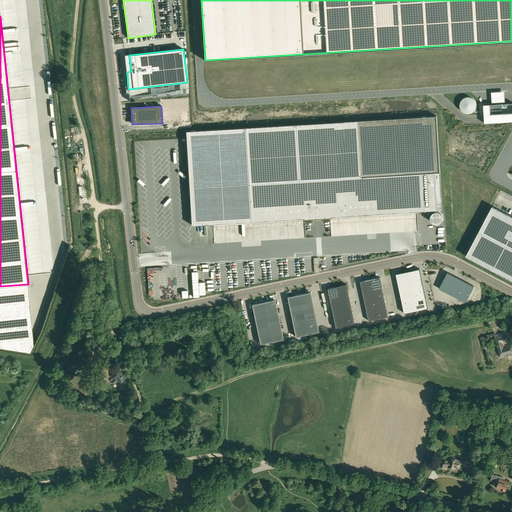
[(431,116),(181,131),(186,225),(437,210),(431,116)]
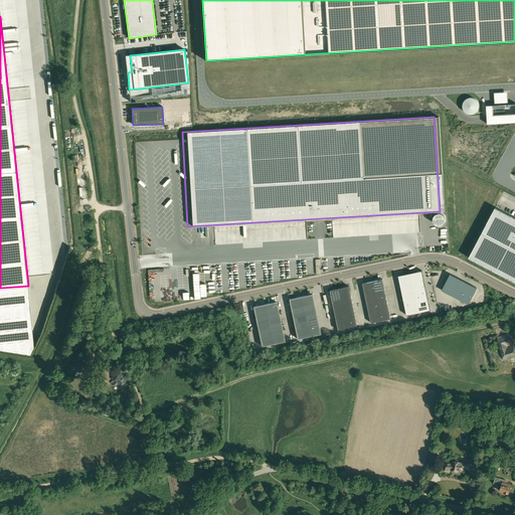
[(514,217),(495,207),(469,258),(514,282),(514,217)]
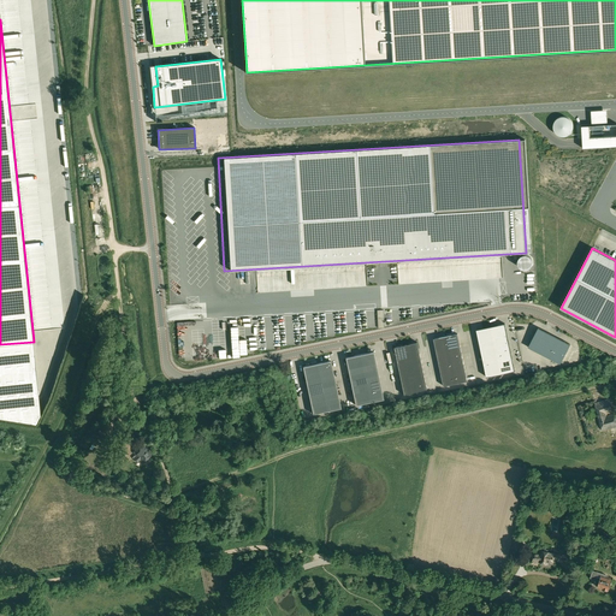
[(496,350),(510,348),(505,324),(491,327),(496,350)]
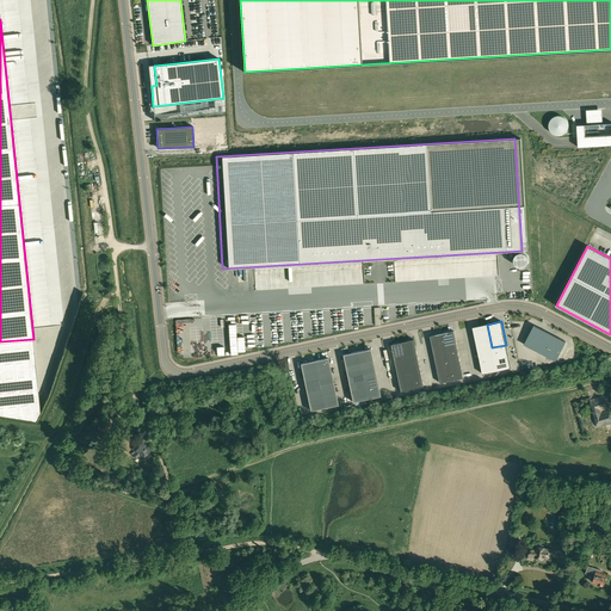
[(492,347),(487,325),(473,327),(477,351),(492,347)]
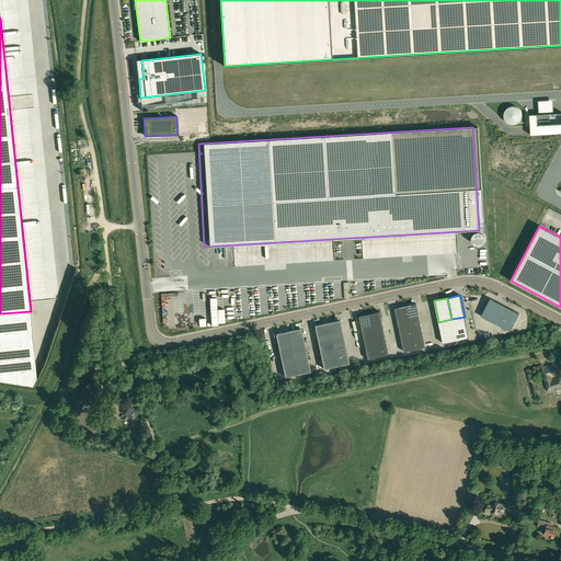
[(490,299),(481,316),(511,331),(519,313),(490,299)]
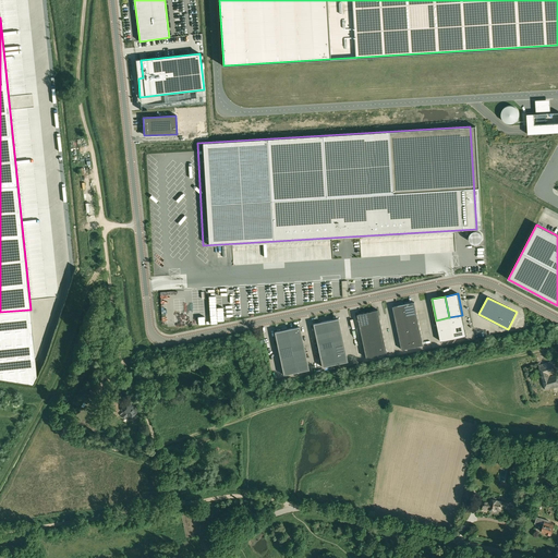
[(403,305),(407,317),(417,315),(414,303),(403,305)]
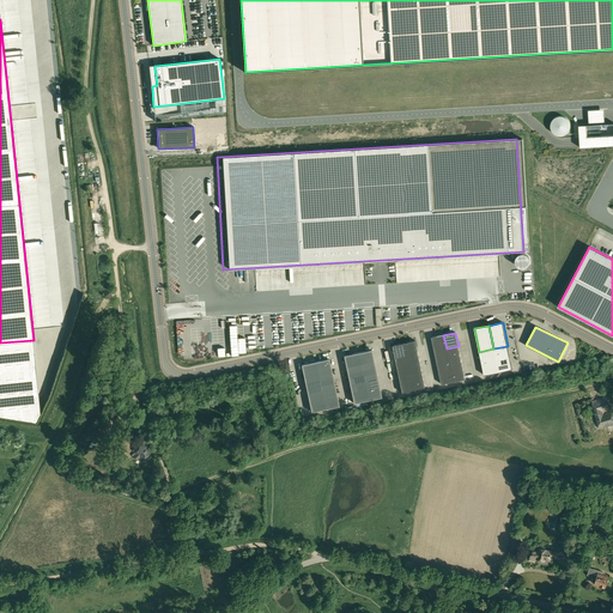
[(443,335),(432,338),(435,351),(447,349),(443,335)]
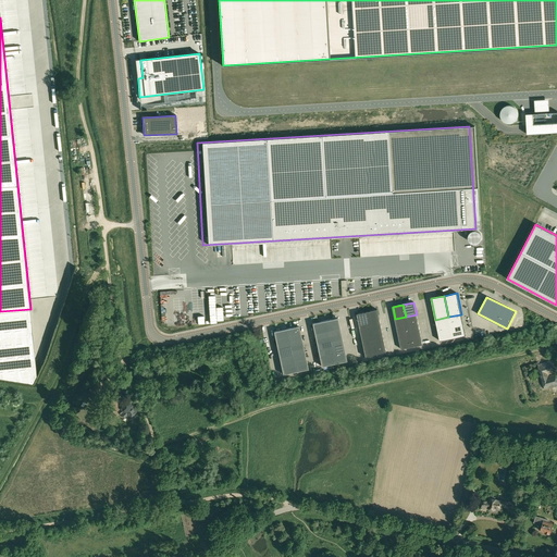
[(31,309),(0,311),(0,380),(33,385),(37,378),(31,309)]
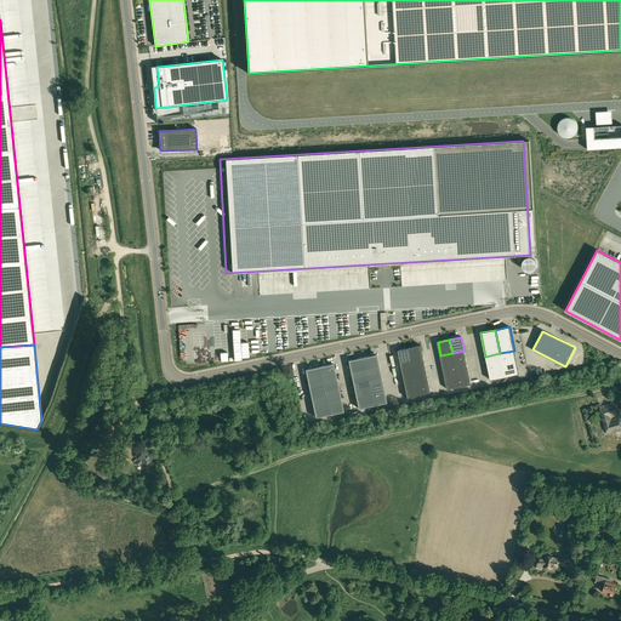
[(421,345),(409,347),(411,359),(423,357),(421,345)]
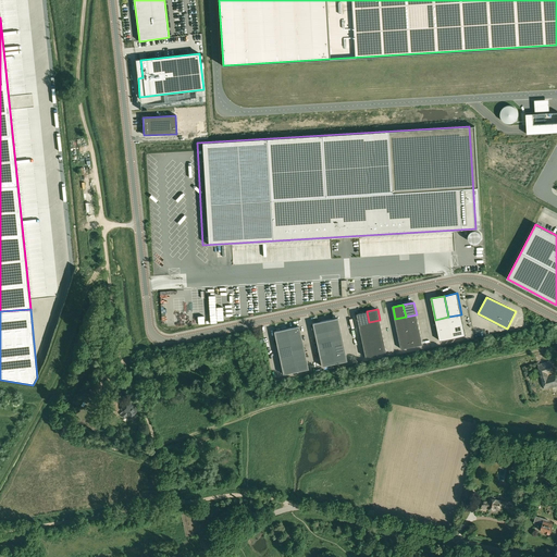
[(367,311),(356,314),(358,324),(369,322),(367,311)]
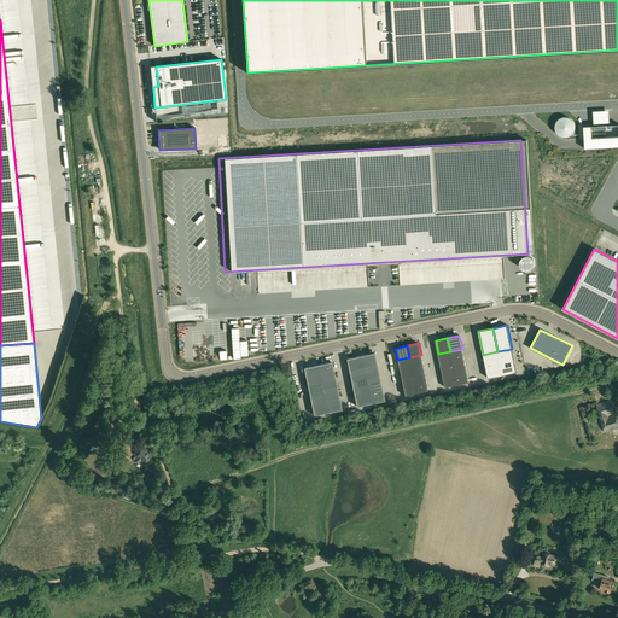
[(517,372),(512,349),(497,351),(502,375),(517,372)]
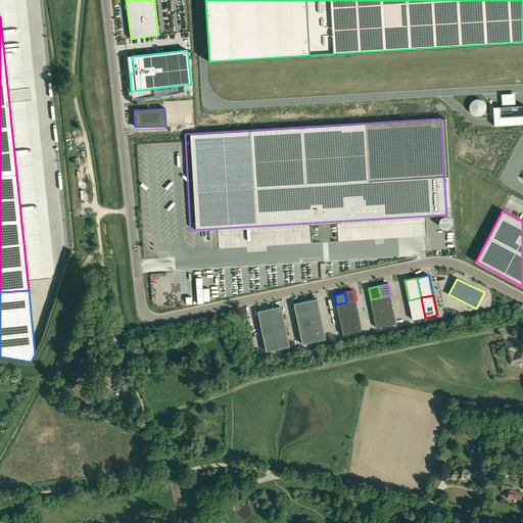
[(425,318),(421,297),(409,300),(413,320),(425,318)]
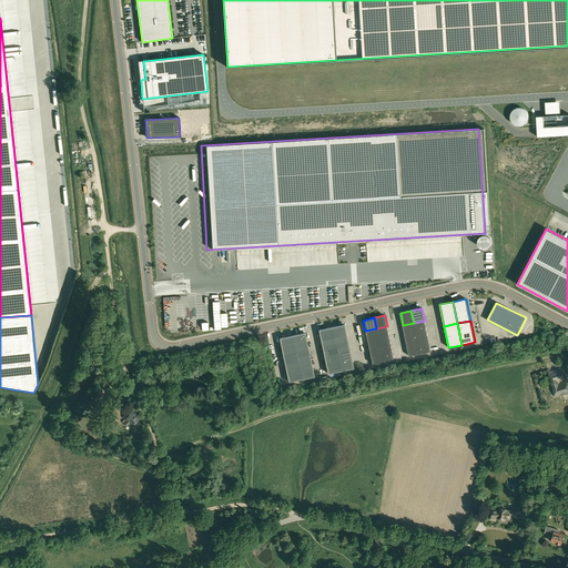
[(344,324),(332,327),(333,336),(346,333),(344,324)]
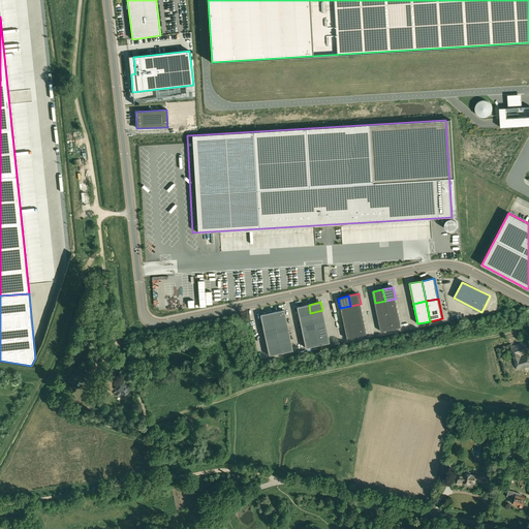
[(309,305),(297,307),(299,315),(310,313),(309,305)]
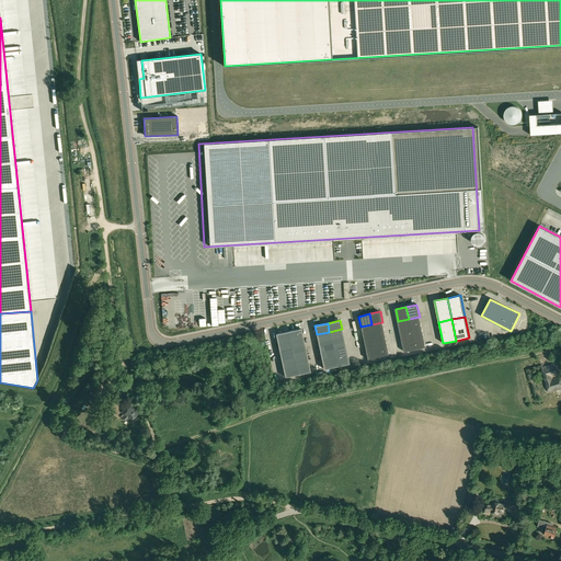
[(301,329),(288,331),(290,340),(304,338),(301,329)]
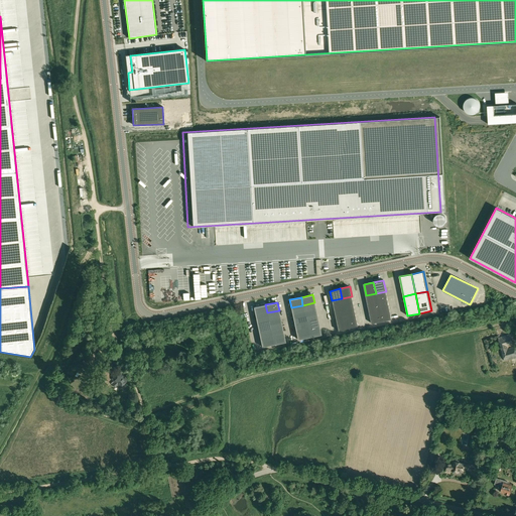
[(314,302),(302,305),(304,312),(316,310),(314,302)]
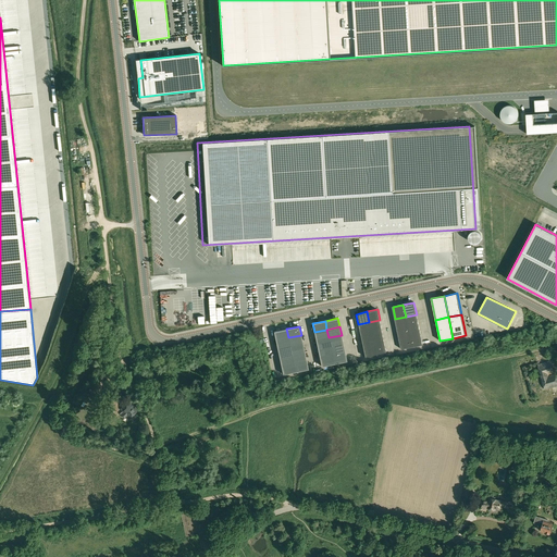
[(286,329),(274,332),(275,339),(288,337),(286,329)]
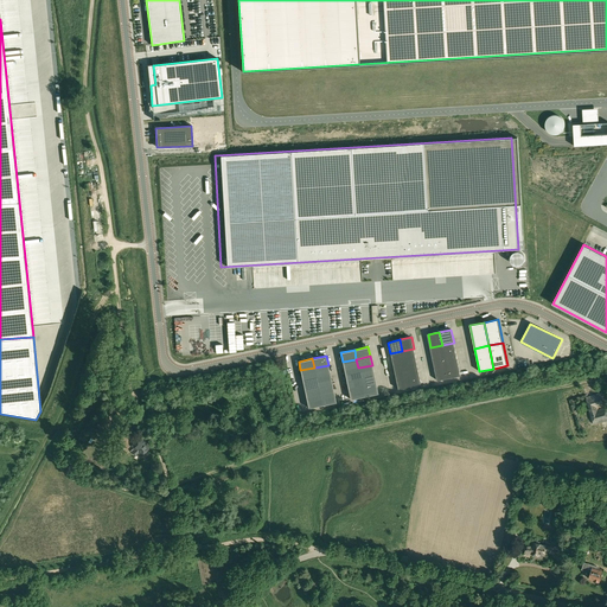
[(356,359),(343,362),(344,371),(358,368),(356,359)]
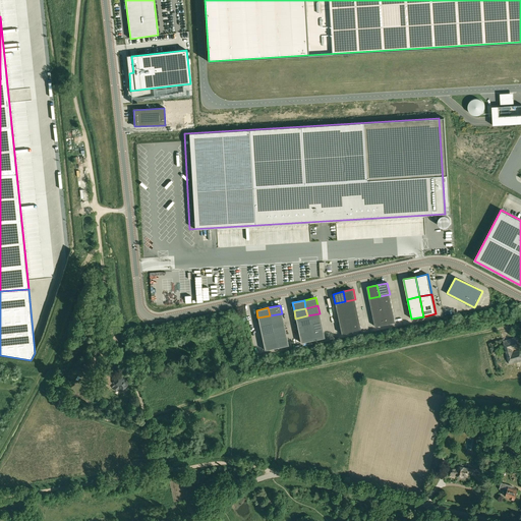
[(282,313),(270,315),(272,324),(283,321),(282,313)]
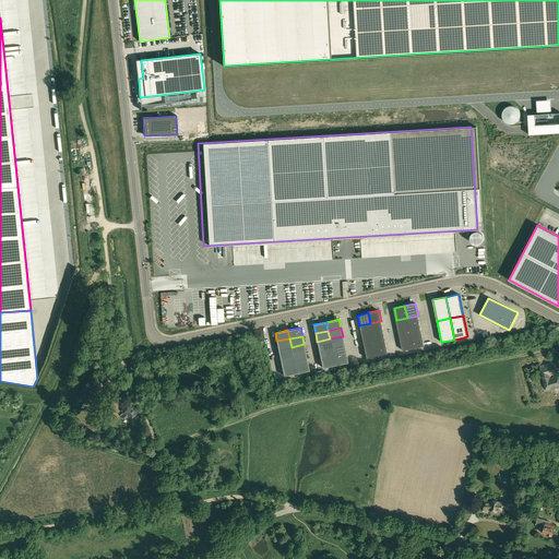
[(343,336),(330,339),(332,347),(344,345),(343,336)]
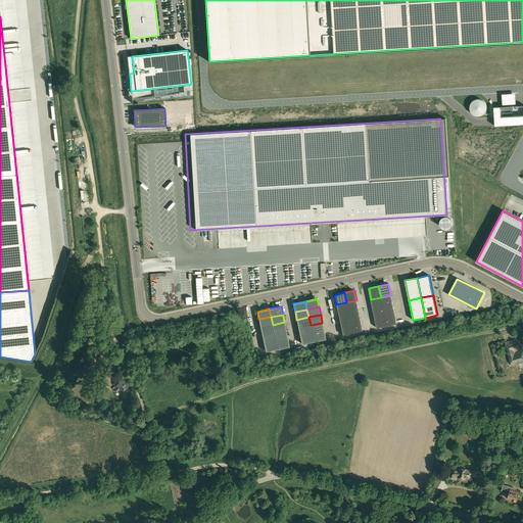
[(271,317),(258,319),(260,327),(273,325),(271,317)]
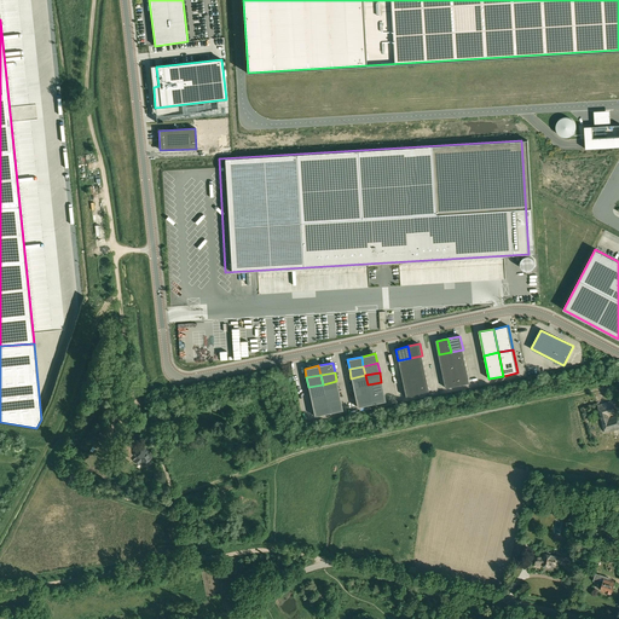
[(365,375),(351,379),(353,388),(368,385),(365,375)]
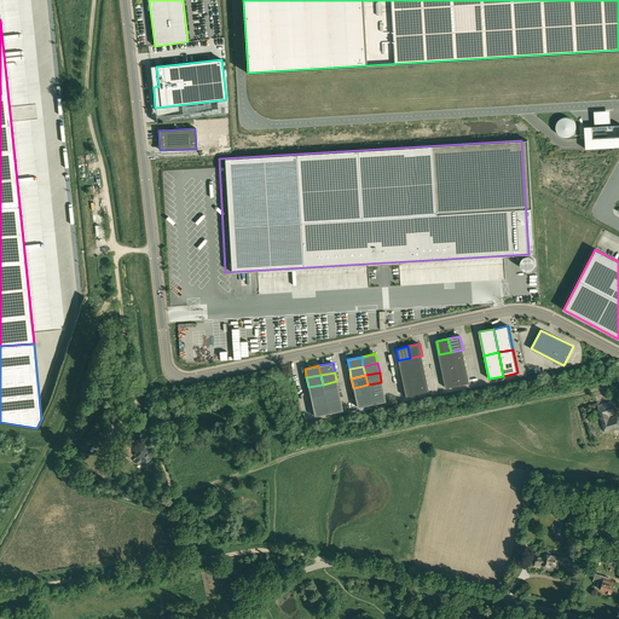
[(336,381),(323,385),(324,394),(339,391),(336,381)]
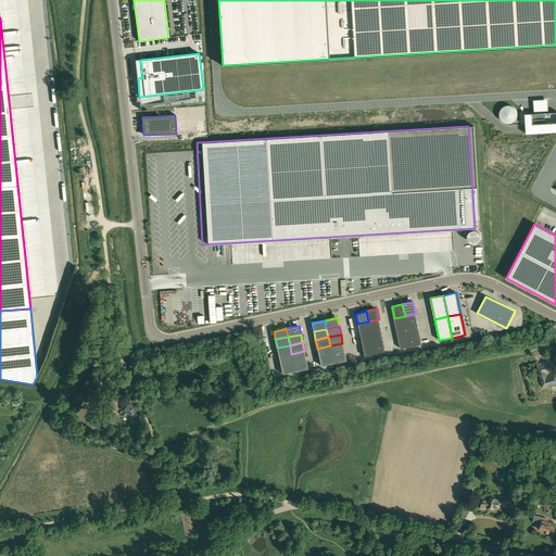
[(342,343),(330,345),(331,354),(344,352),(342,343)]
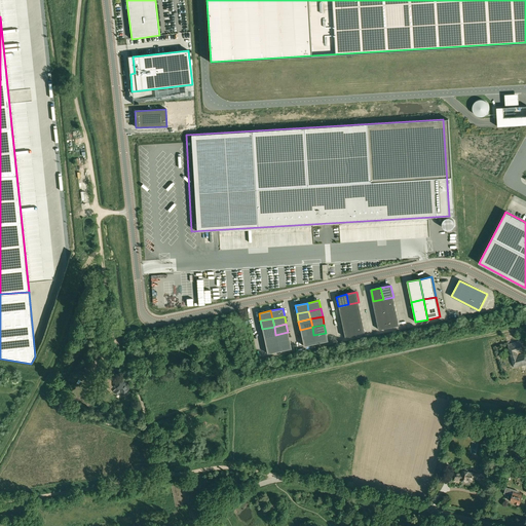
[(274,327),(262,329),(264,337),(275,335),(274,327)]
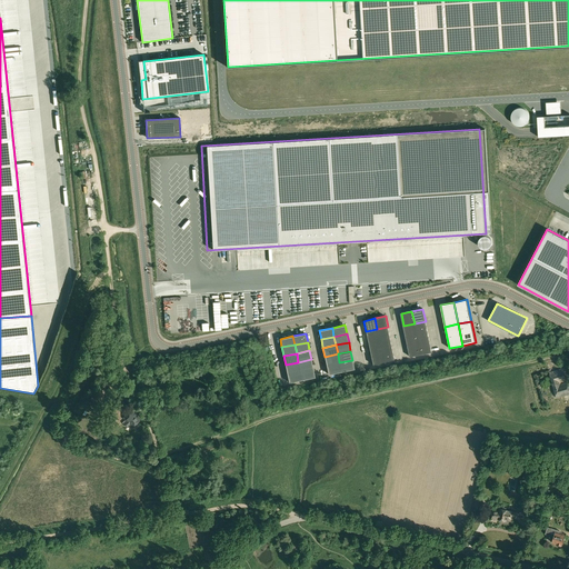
[(338,353),(325,357),(327,366),(339,362),(338,353)]
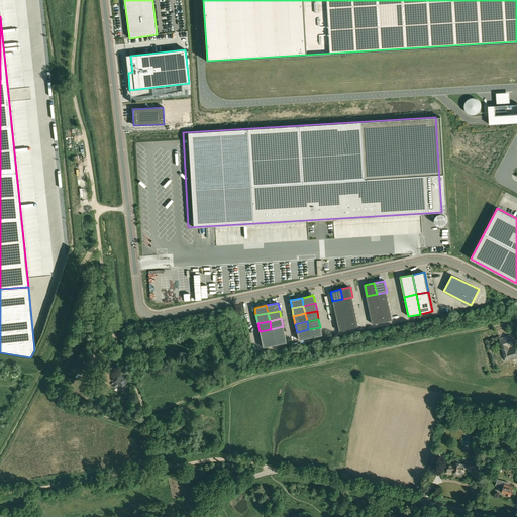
[(283,326),(271,329),(273,337),(285,334),(283,326)]
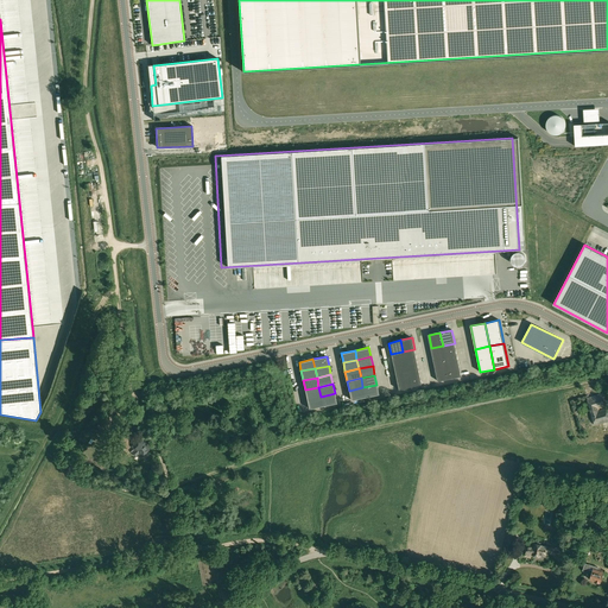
[(362,387),(365,397),(379,394),(377,385),(362,387)]
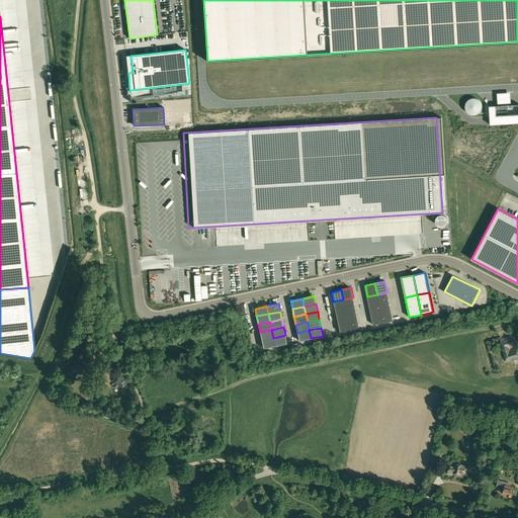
[(271,330),(260,332),(261,340),(273,338),(271,330)]
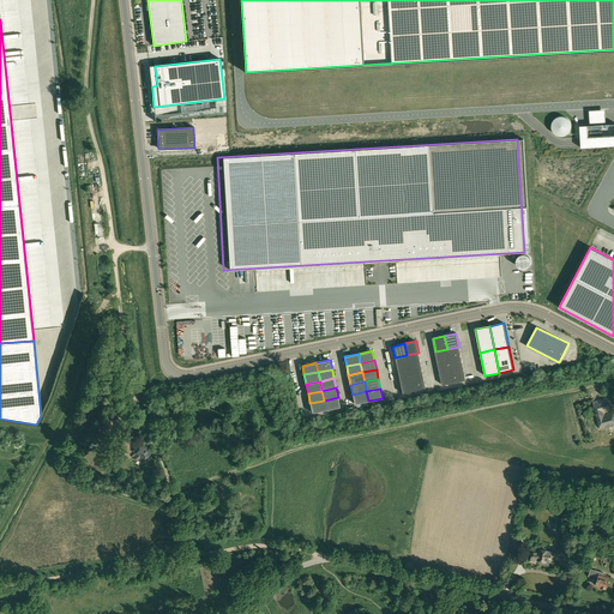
[(353,395),(354,404),(368,401),(366,391),(353,395)]
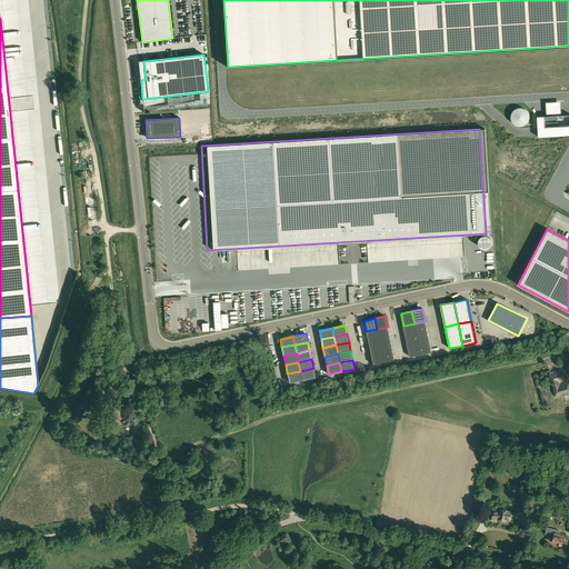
[(300,371),(302,380),(315,377),(313,368),(300,371)]
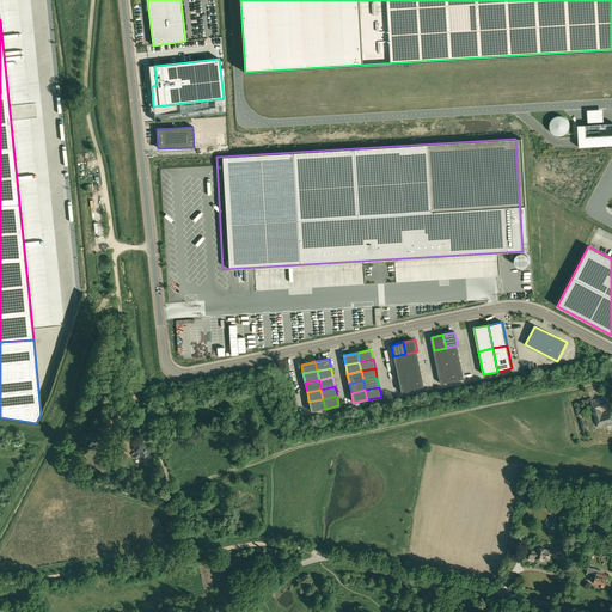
[(603,411),(610,409),(606,397),(591,401),(598,428),(611,423),(611,417),(610,411),(603,414),(603,411)]
